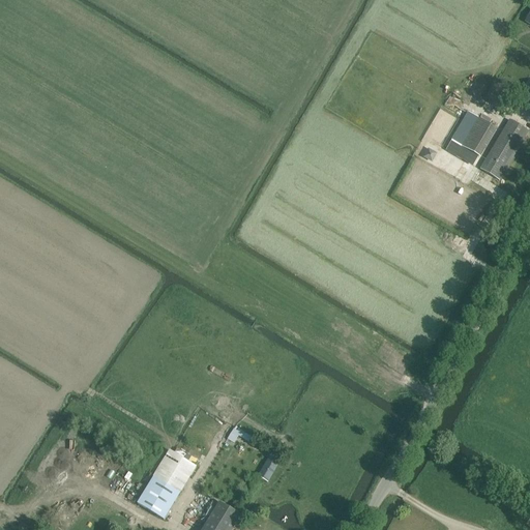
[(495,92),(489,102),(503,111),(509,100),(495,92)]
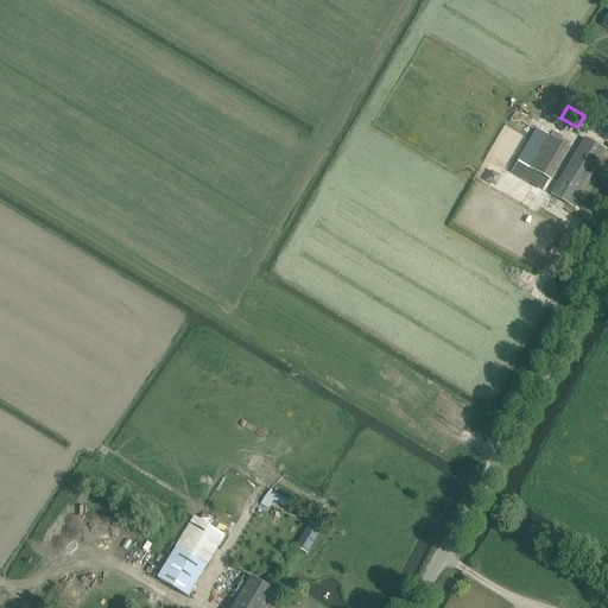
[(544,190),(550,182),(551,183),(571,150),(537,130),(518,162),(536,173),(531,182),(544,190)]
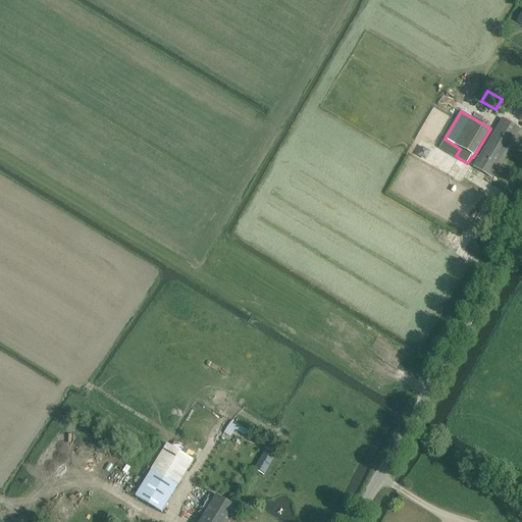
[(492,178),(521,131),(503,118),(473,167),(492,178)]
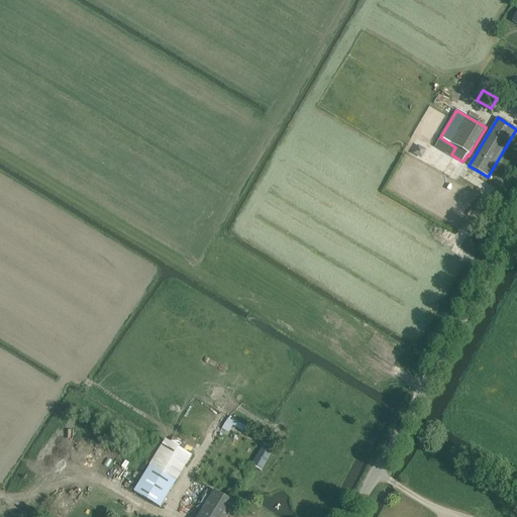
[(228,419),(222,429),(229,433),(235,423),(228,419)]
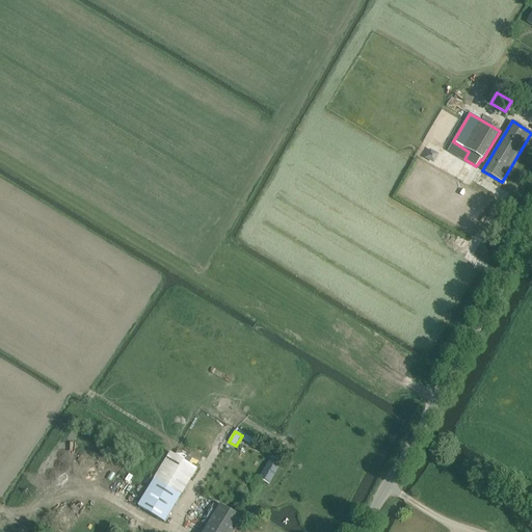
[(169,454),(155,478),(177,490),(191,468),(184,462),(169,454)]
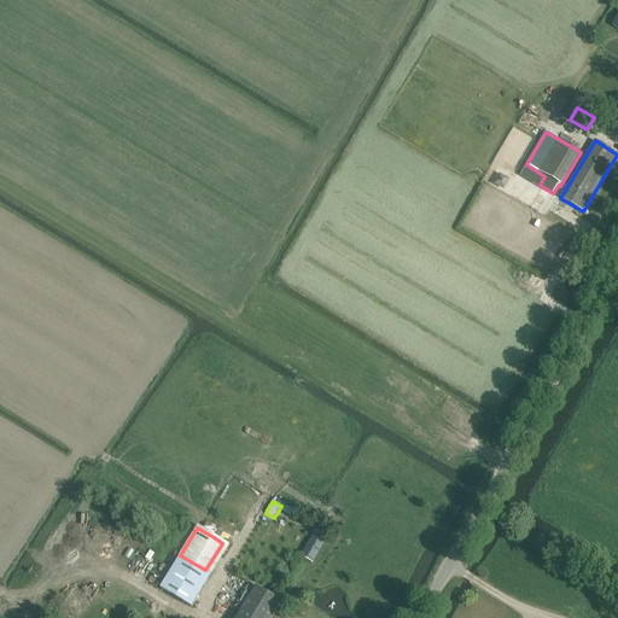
[(315,531),(301,557),(313,564),(327,537),(315,531)]
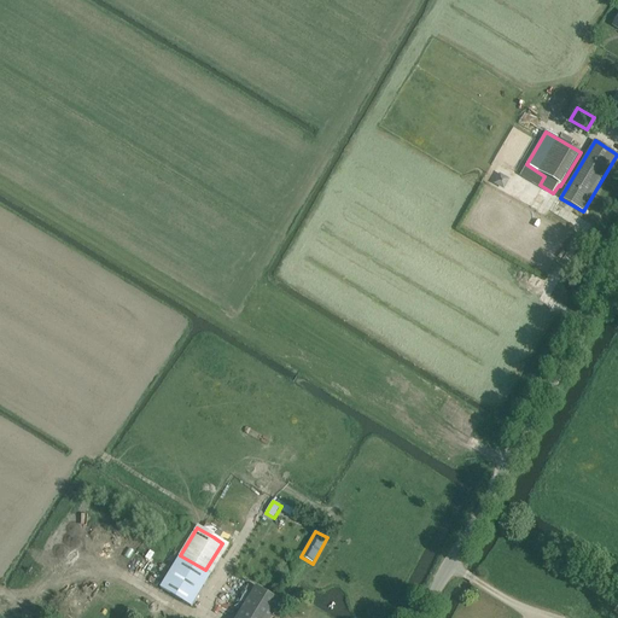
[(207,571),(205,570),(180,555),(159,588),(186,604),(207,571)]
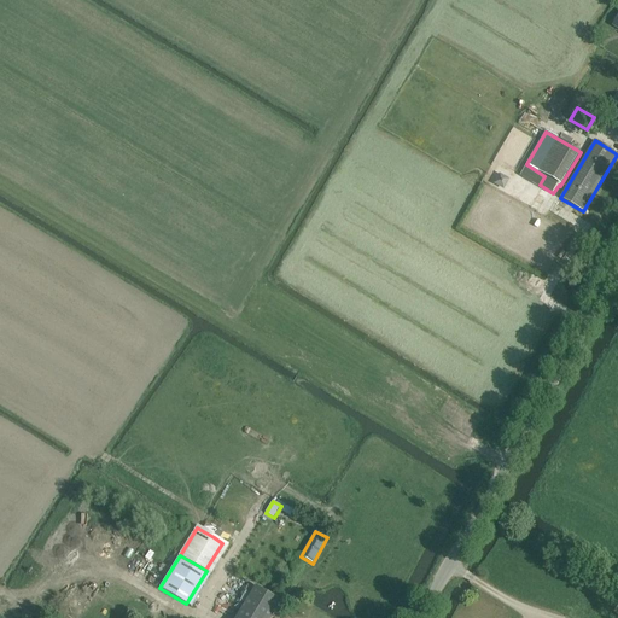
[(257,587),(237,617),(270,617),(281,602),(257,587)]
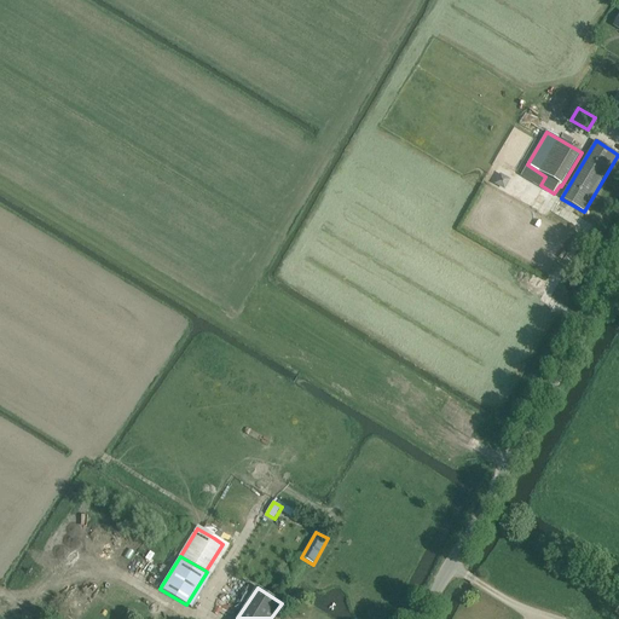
All buildings are outlined.
